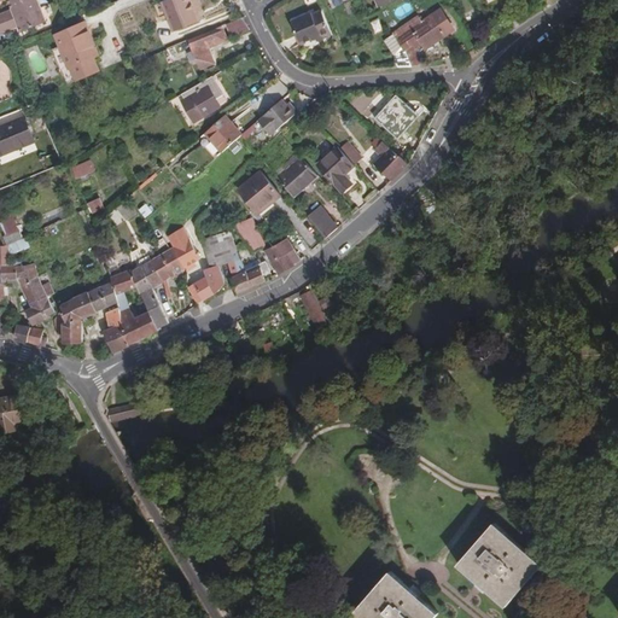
[(0,13),(0,23),(40,7),(36,0),(16,0),(9,4),(11,9),(0,13)]
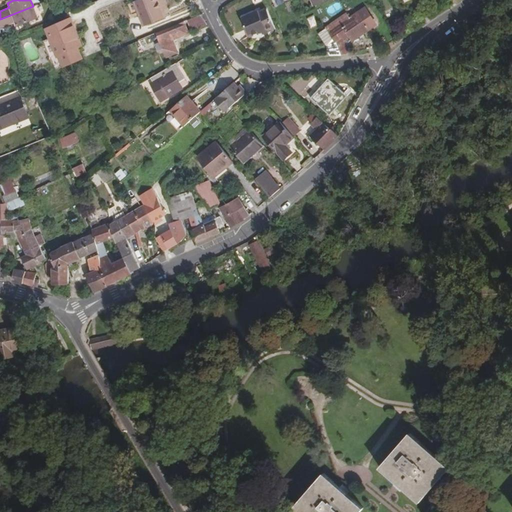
[(161,2),(164,1),(163,0),(138,0),(134,2),(144,27),(167,18),(164,10),(161,2)]
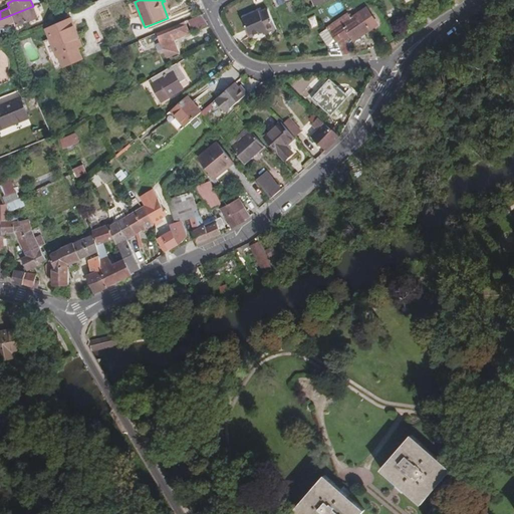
[(17,26),(38,18),(33,6),(0,19),(0,27),(15,21),(17,26)]
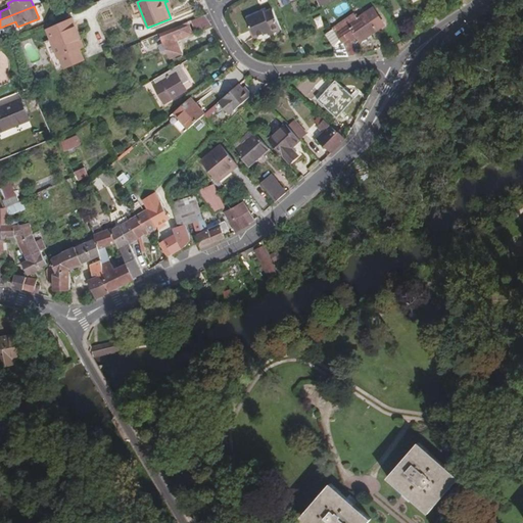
[(263,11),(257,13),(266,33),(268,32),(269,35),(280,30),(272,10),(264,13),(263,11)]
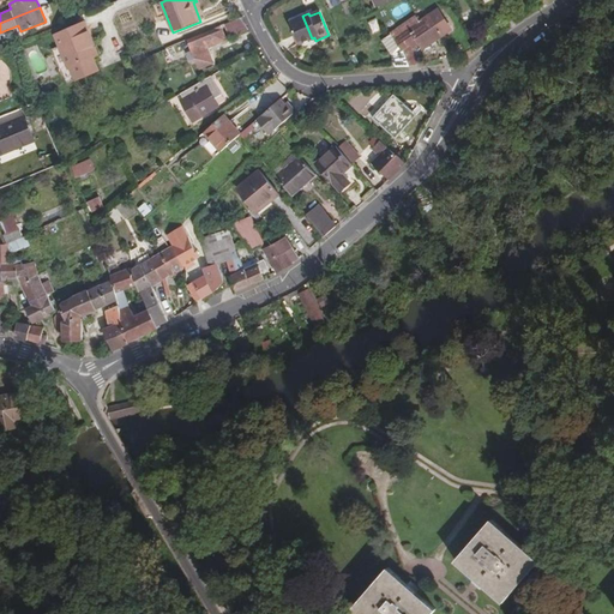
[(404,50),(409,65),(420,64),(414,49),(421,44),(425,48),(445,34),(444,32),(452,28),(446,18),(438,23),(431,12),(419,20),(415,17),(392,32),(396,36),(393,38),(403,50),(404,50)]
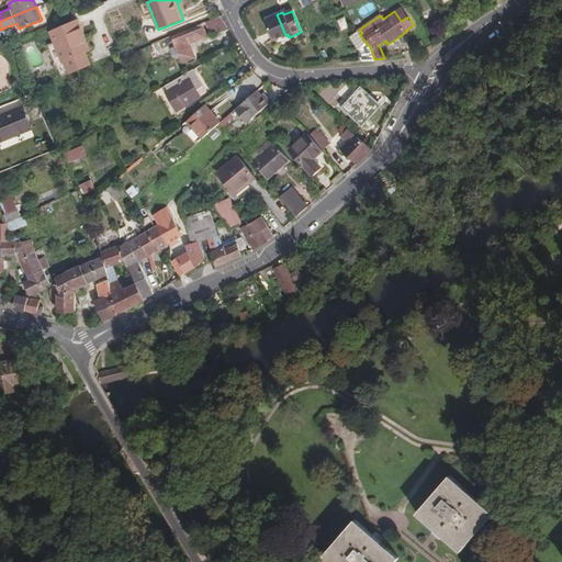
[(285,35),(277,14),(266,20),(274,40),(285,35)]
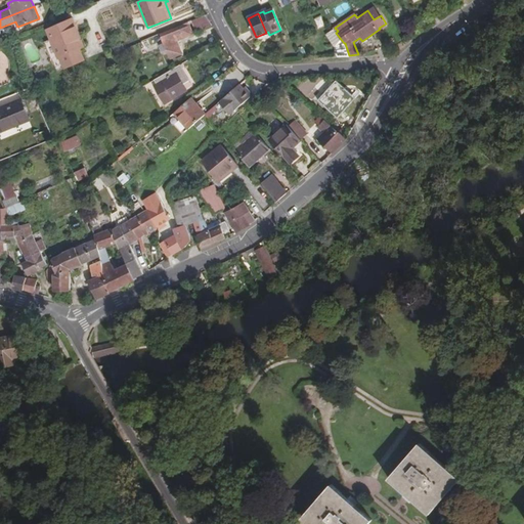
[(197,31),(211,25),(206,15),(192,20),(197,31)]
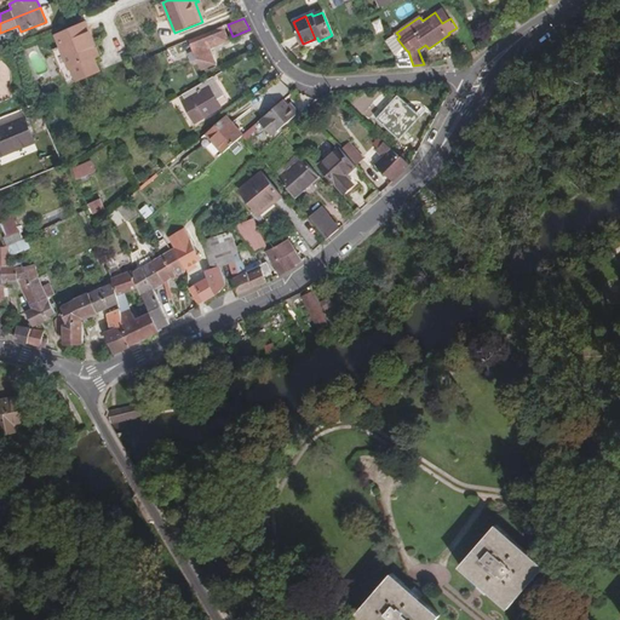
[(85,23),(55,35),(68,68),(58,72),(63,86),(97,73),(92,59),(98,57),(85,23)]
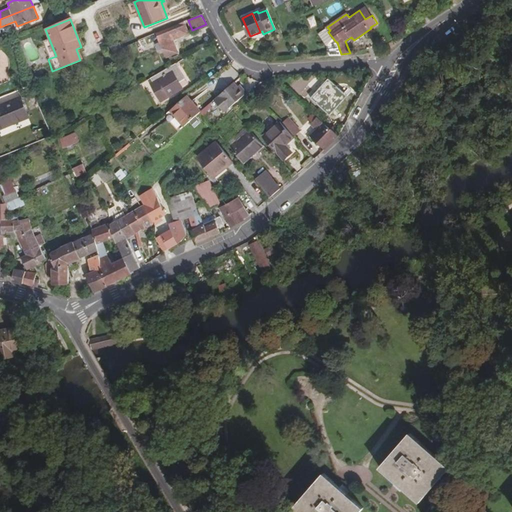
[(184,25),(157,36),(166,57),(178,52),(173,40),(188,34),(184,25)]
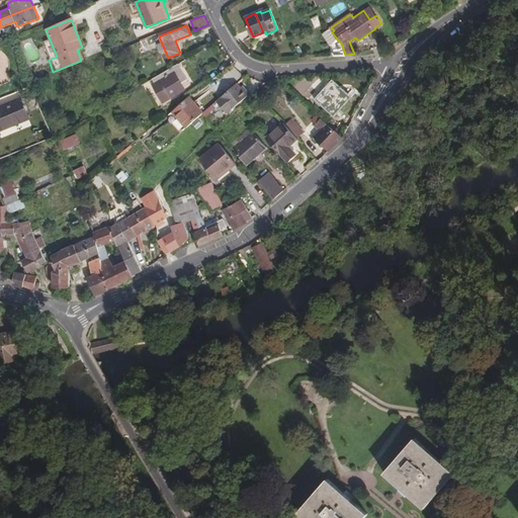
[(155,44),(154,35),(140,41),(143,49),(155,44)]
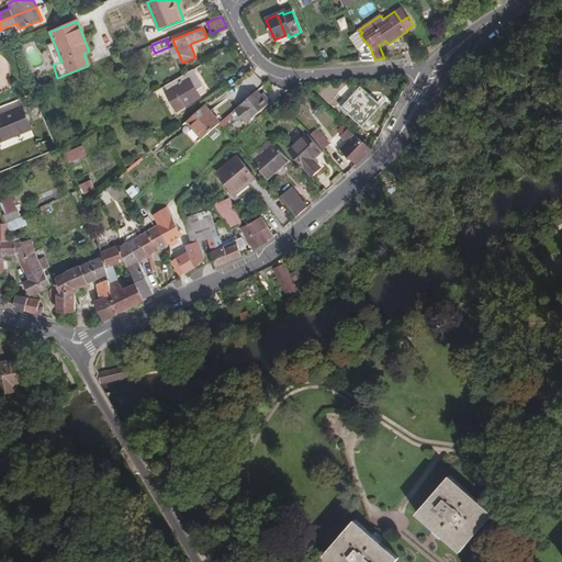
[(203,86),(193,68),(165,86),(168,90),(166,92),(177,111),(202,97),(198,89),(203,86)]
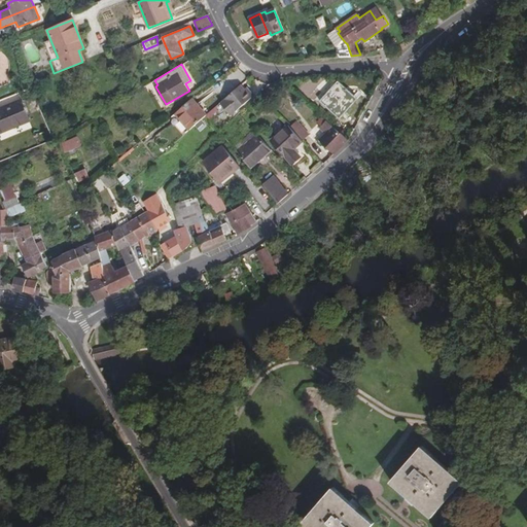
[(38,74),(34,76),(37,83),(42,81),(38,74)]
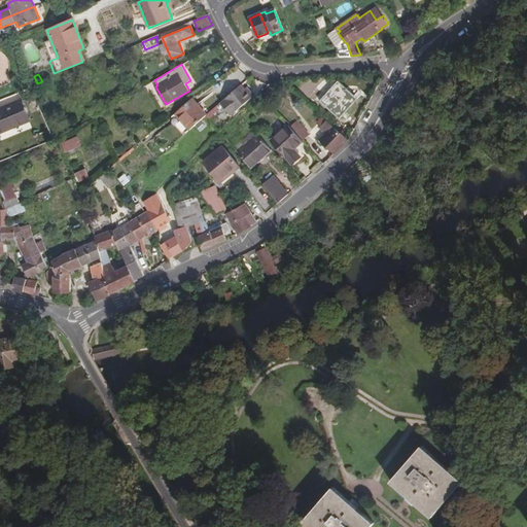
[(329,81),(316,97),(321,100),(320,102),(340,118),(357,99),(338,81),(334,85),(329,81)]
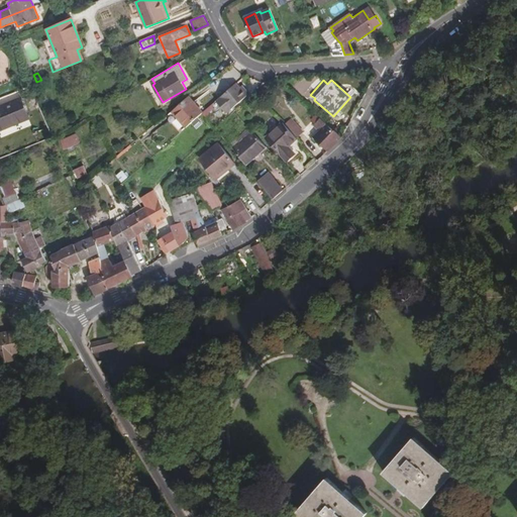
[(239,89),(235,85),(216,101),(226,114),(245,97),(243,94),(246,92),(242,87),(239,89)]
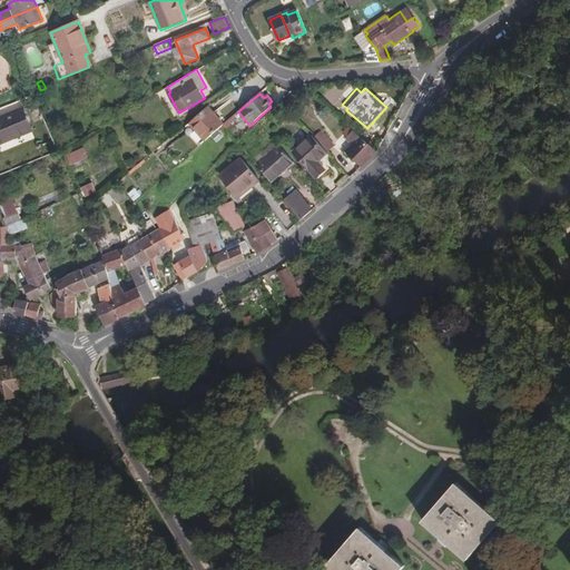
[(22,108),(0,117),(0,144),(32,130),(22,108)]
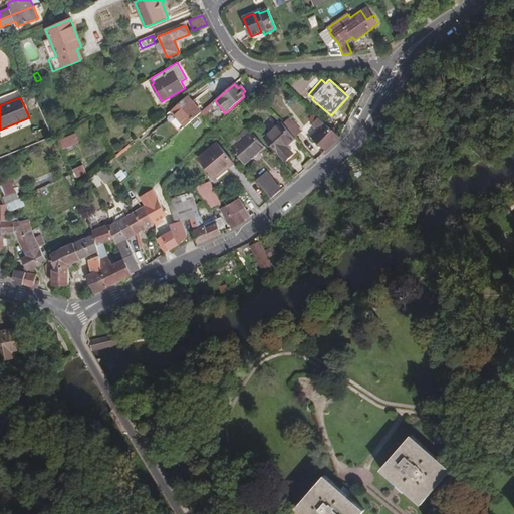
[(186,97),(171,110),(185,126),(201,113),(186,97)]
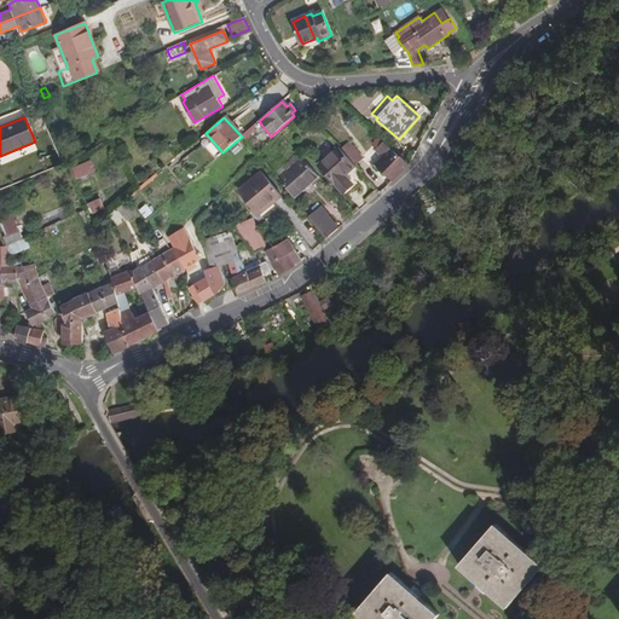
[(258,122),(243,136),(248,142),(255,134),(254,133),(261,127),(258,122)]
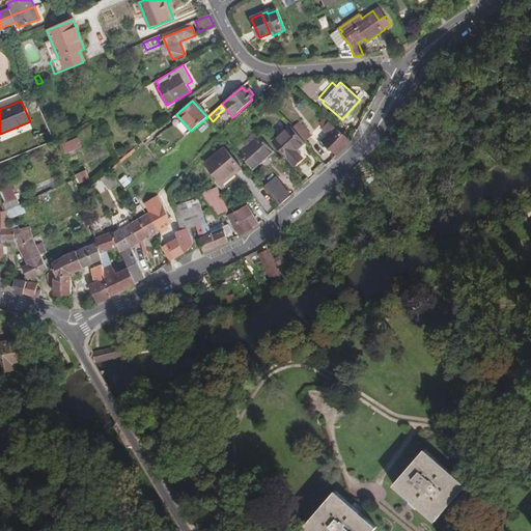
[(336,157),(351,141),(329,121),(325,126),(331,132),(319,143),(327,149),(328,149),(336,157)]
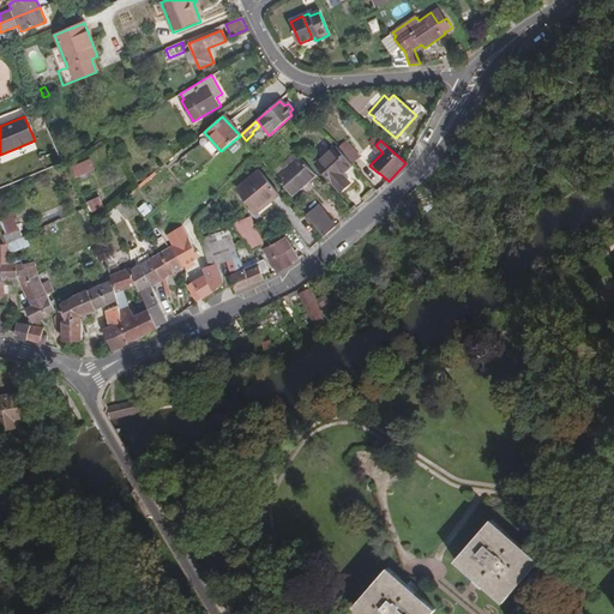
[(343,174),(354,164),(333,143),(317,163),(342,191),(350,182),(343,174)]
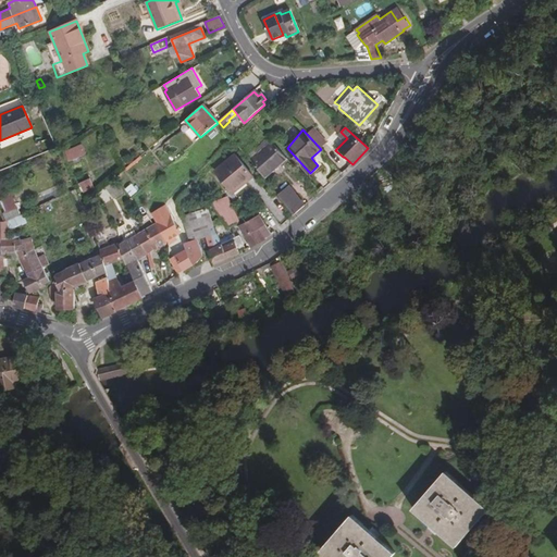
[(71,161),(88,153),(84,143),(66,150),(71,161)]
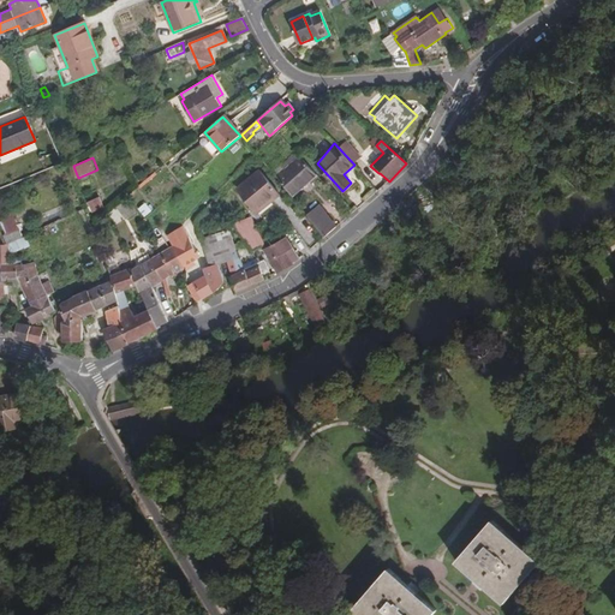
[(292,197),(316,175),(300,157),(276,178),(292,197)]
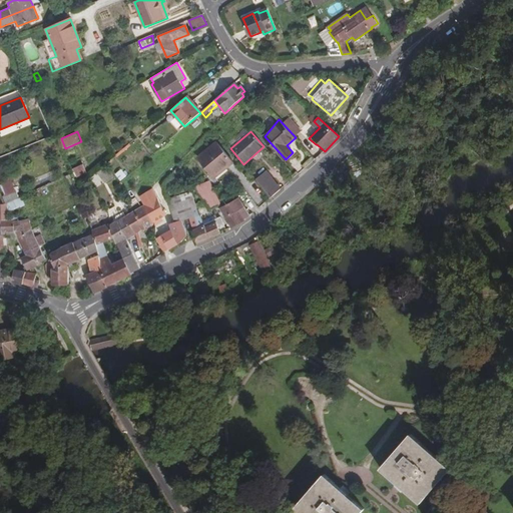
[(216,143),(198,158),(214,177),(232,162),(216,143)]
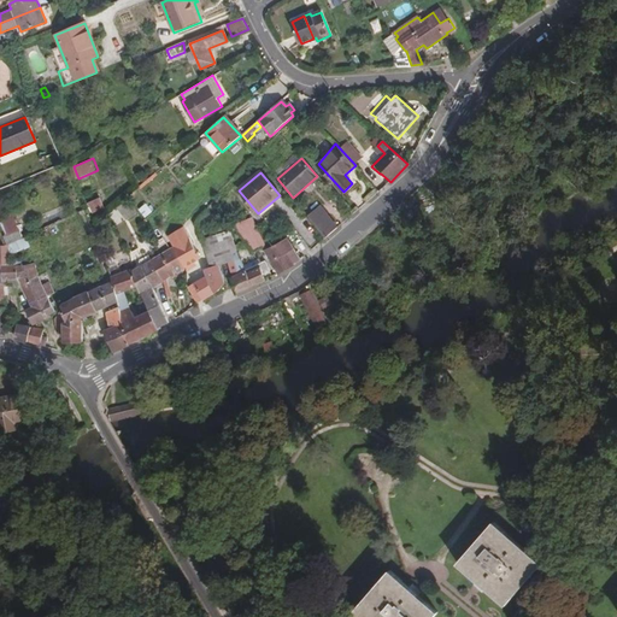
[(439,182),(432,189),(440,198),(446,189),(439,182)]
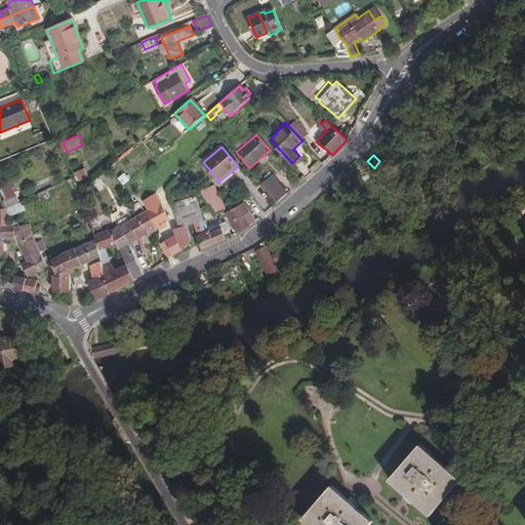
[(74,166),(76,172),(84,168),(82,163),(74,166)]
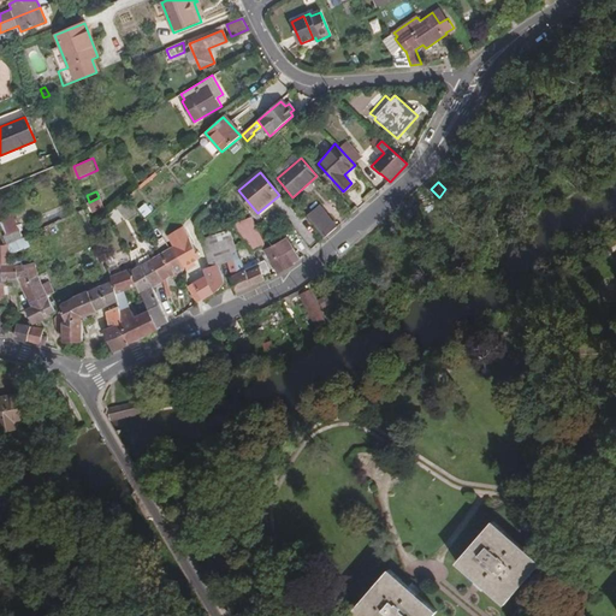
[(0,227),(4,236),(5,235),(7,241),(19,236),(19,237),(28,235),(25,229),(19,230),(12,213),(7,214),(0,194),(0,227)]
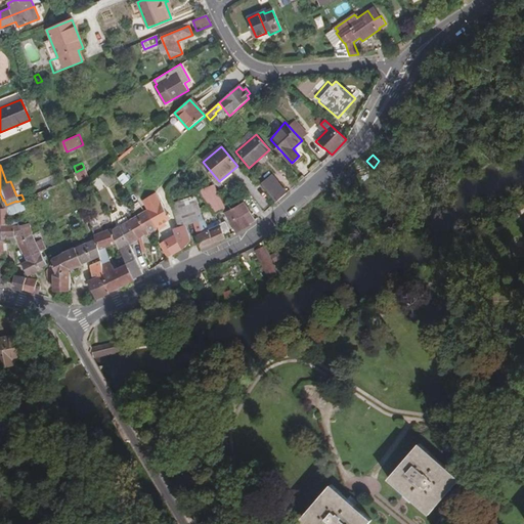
[(84,168),(76,172),(75,173),(79,181),(88,177),(84,168)]
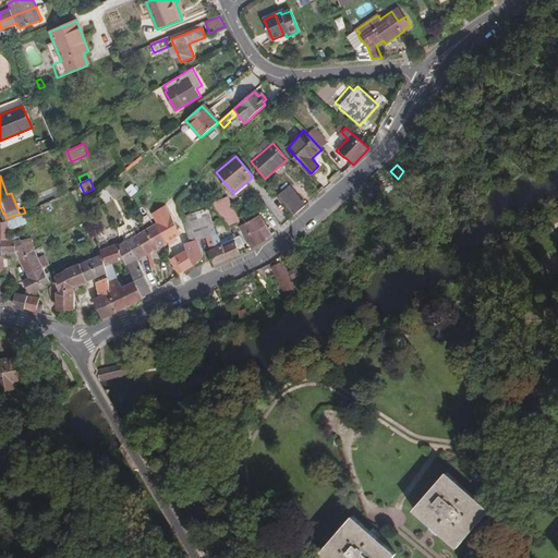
[(114,180),(106,187),(111,194),(120,187),(114,180)]
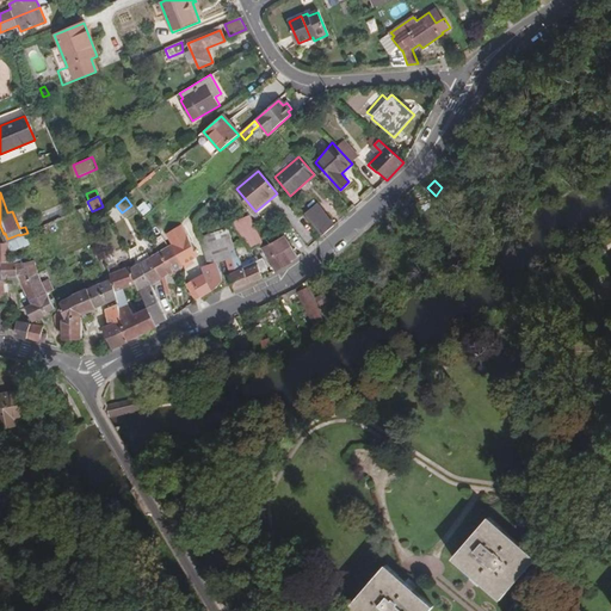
[(144,215),(153,209),(146,201),(139,207),(144,215)]
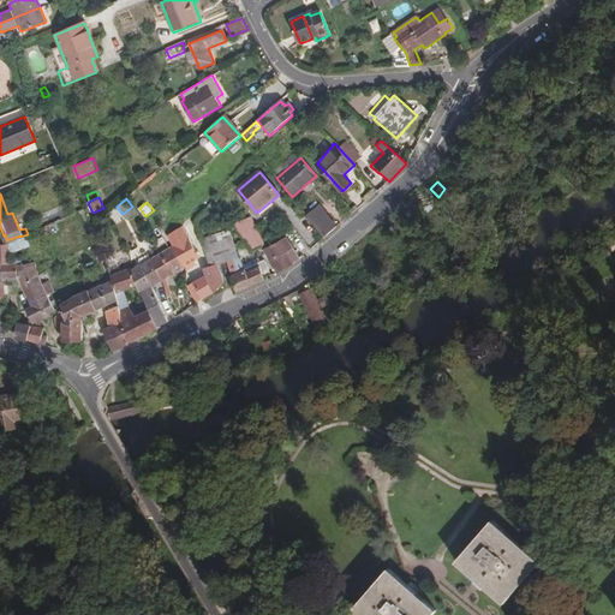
[(324,237),(338,225),(320,204),(308,215),(324,237)]
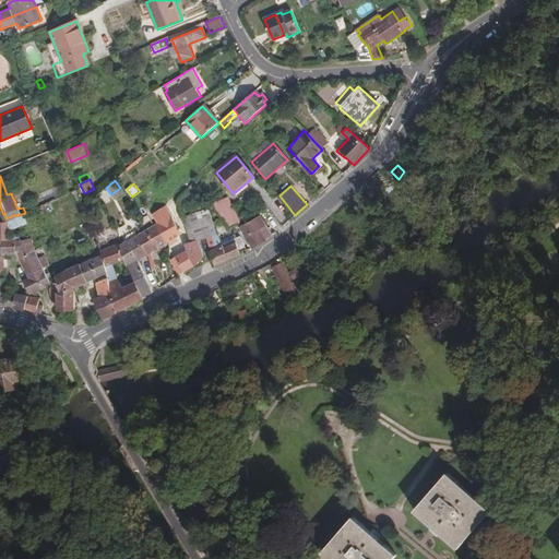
[(107,190),(99,193),(105,204),(113,200),(107,190)]
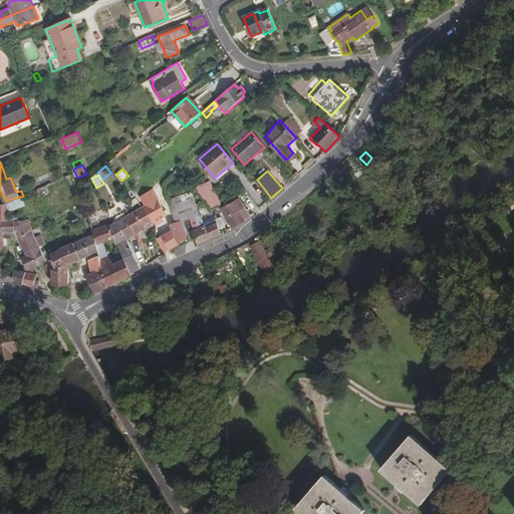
[(224,207),(222,203),(210,182),(196,188),(211,210),(220,206),(221,209),(224,207)]
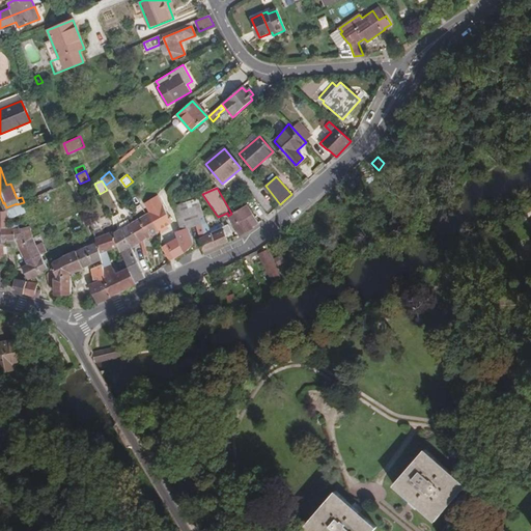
[(88,190),(80,194),(84,201),(92,197),(88,190)]
